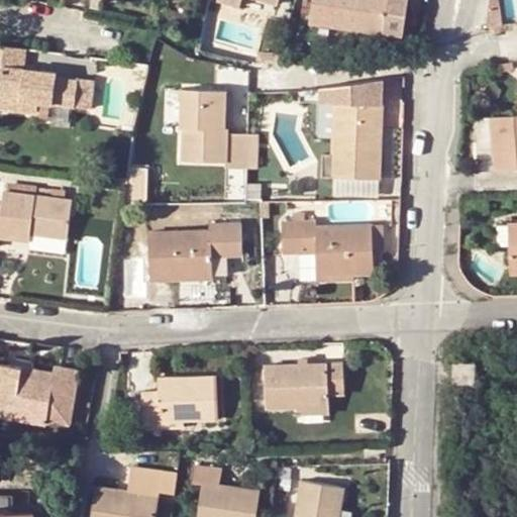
[(309,0),(306,28),(351,33),(351,29),(396,35),(401,0),(309,0)]
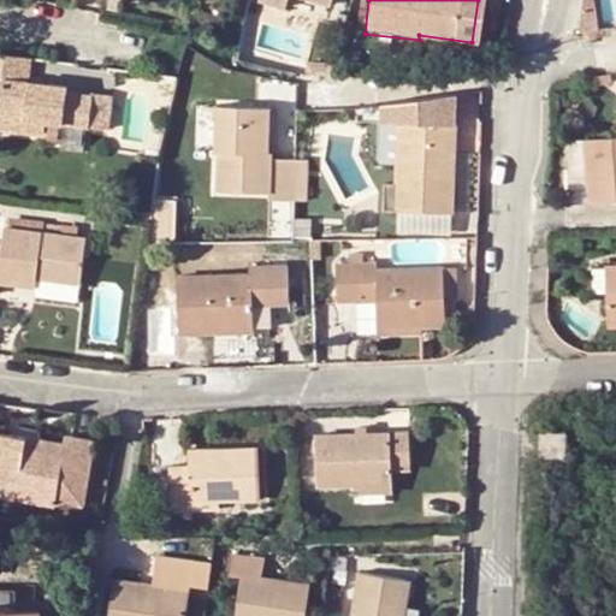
[(592,0),(575,0),(573,30),(590,33),(592,0)]
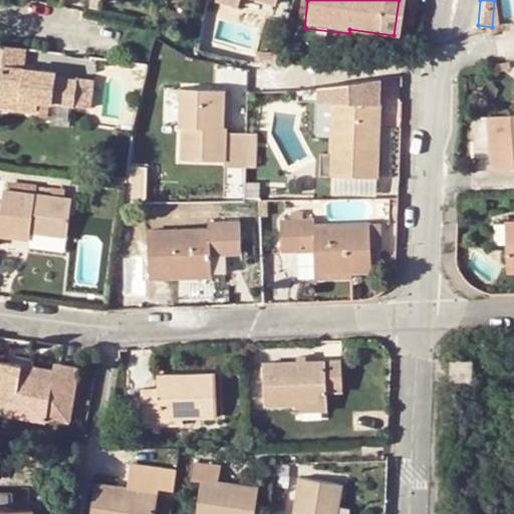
[(162,25),(165,33),(175,29),(172,21),(162,25)]
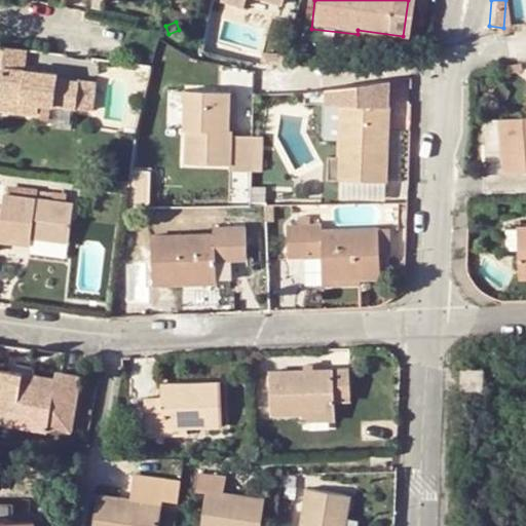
[(0,103),(14,107),(13,114),(33,117),(34,105),(48,107),(70,110),(73,85),(51,81),(52,77),(19,72),(22,48),(0,45),(0,103)]
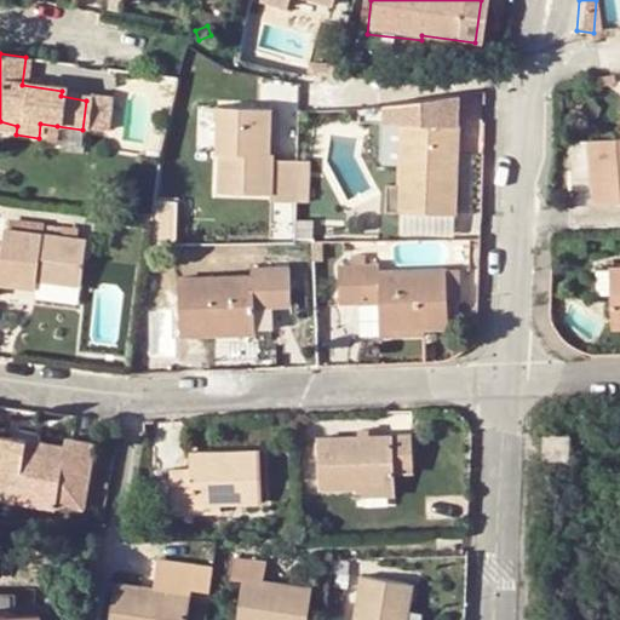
[(618,73),(595,78),(596,85),(619,80),(618,73)]
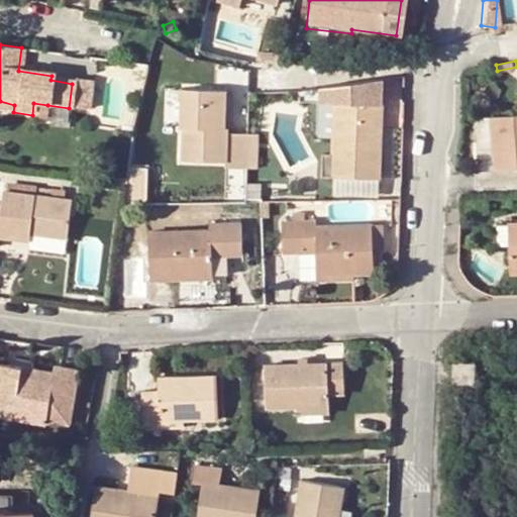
[(331,133),(380,133),(382,124),(372,124),(371,101),(381,101),(381,79),(371,80),(317,89),(318,106),(332,106),(331,133)]
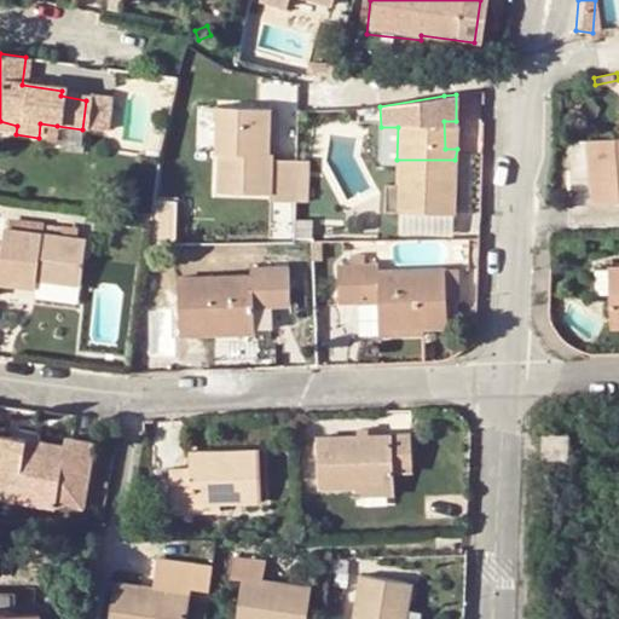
[(106,103),(86,100),(82,129),(102,132),(106,103)]
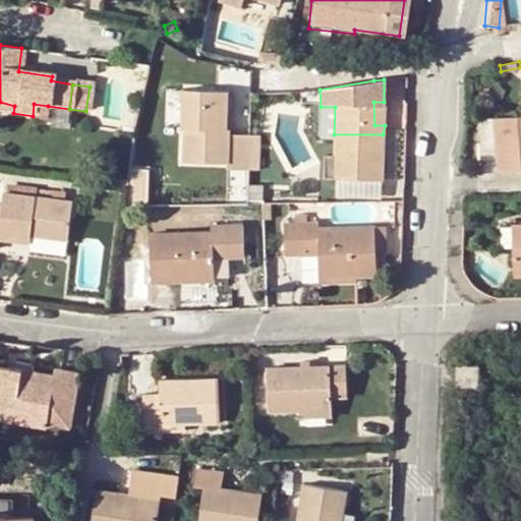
[(172,120),(180,120),(182,84),(173,84),(172,120)]
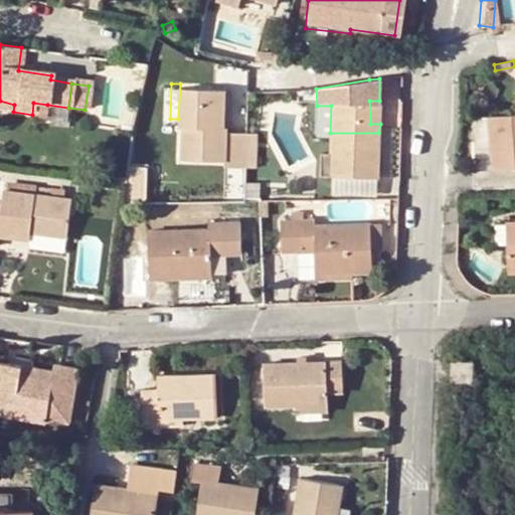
[(242,164),(243,128),(224,128),(224,122),(221,122),(222,86),(180,83),(178,119),(182,120),(180,154),(221,156),(221,163),(242,164)]
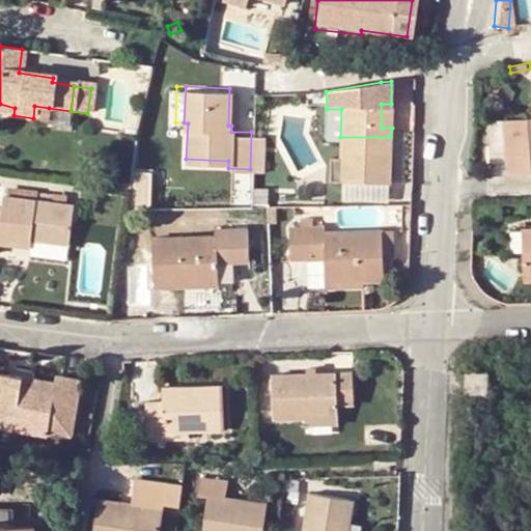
[(307,110),(327,109),(326,91),(307,94),(307,110)]
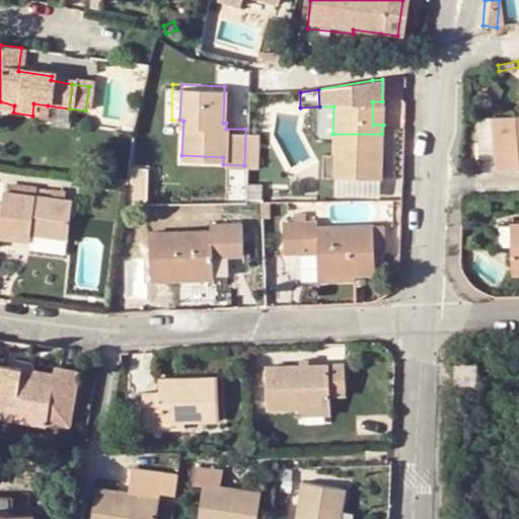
[(0,109),(13,113),(14,105),(0,101),(0,109)]
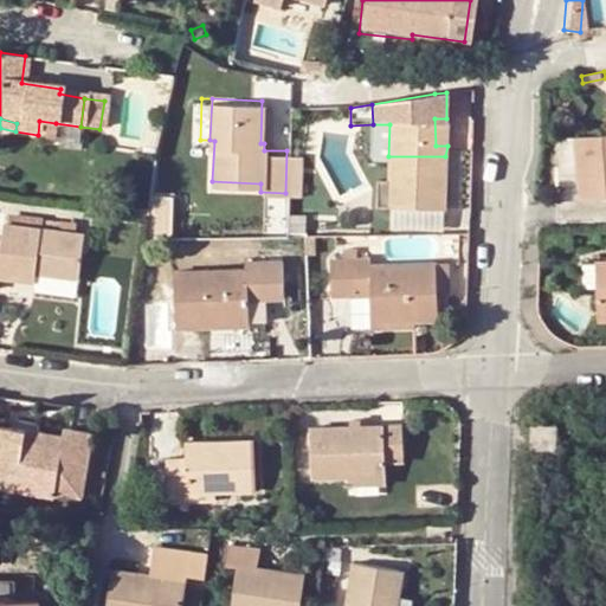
[(434,118),(436,146),(447,146),(446,118),(434,118)]
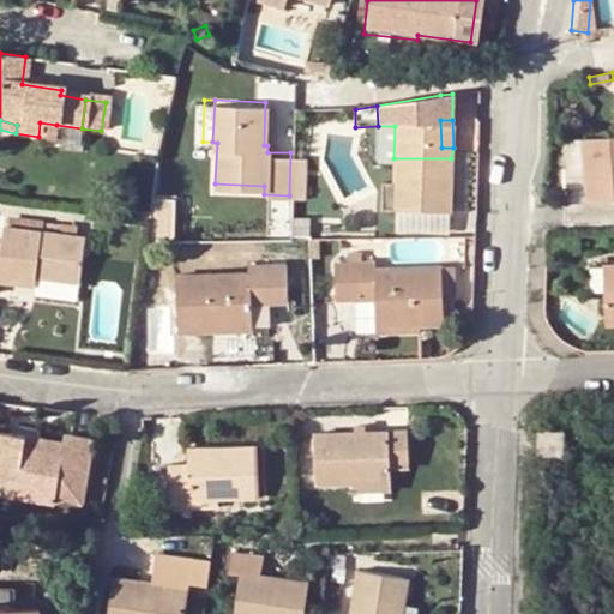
[(56,125),(40,122),(38,137),(37,143),(53,145),(56,125)]
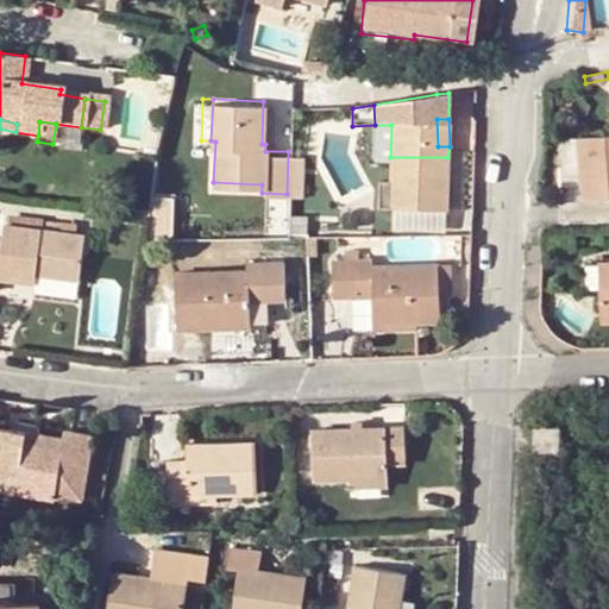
[(608,135),(579,137),(582,174),(569,175),(570,201),(608,199),(608,135)]
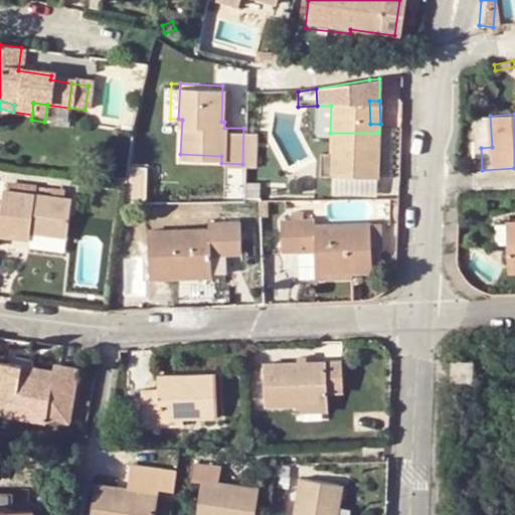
[(330,178),(378,177),(378,133),(330,133),(330,178)]
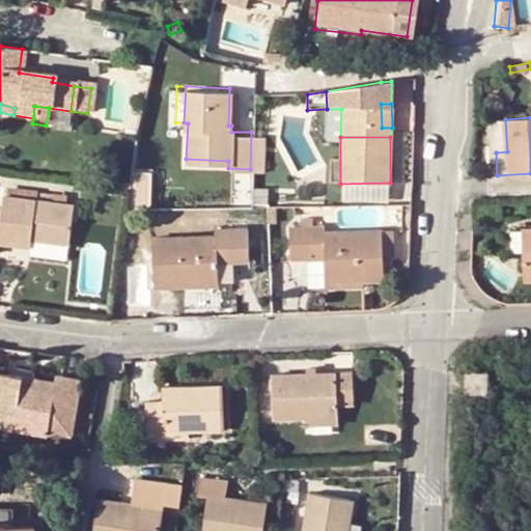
[(0,196),(0,245),(23,247),(23,240),(58,244),(61,245),(66,204),(0,196)]
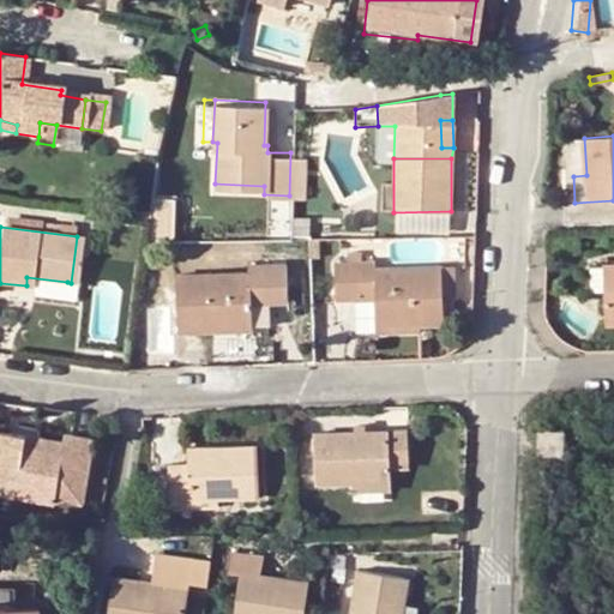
[(438,268),(372,270),(372,263),(332,264),(333,301),(355,300),(355,289),(372,289),(372,300),(373,326),(416,324),(439,323),(438,296),(438,268)]
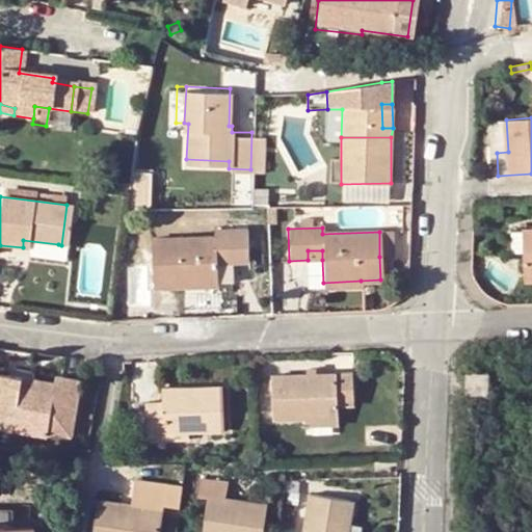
[(230,286),(229,262),(246,262),(244,230),(212,231),(213,236),(151,239),(153,288),(181,287),(215,286),(230,286)]
